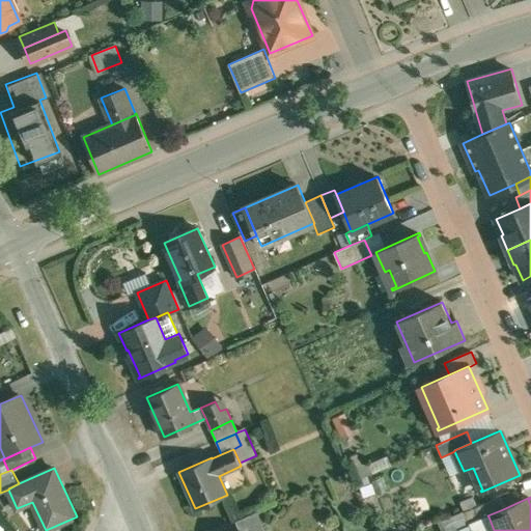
[(498,498),(475,507),(462,513),(468,526),(480,521),(480,520),(488,516),(487,515),(503,509),(498,498)]
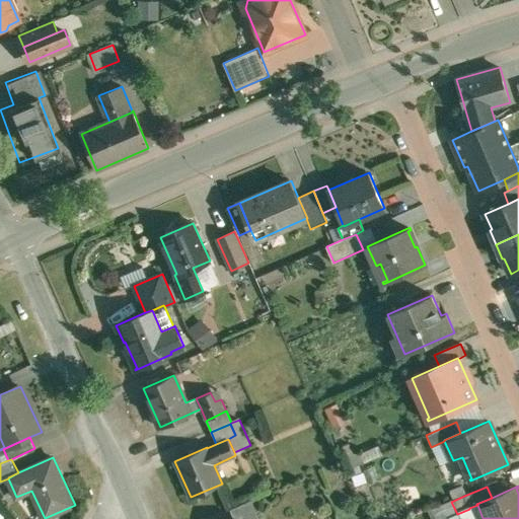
[(257,518),(250,501),(230,510),(233,518),(237,518),(238,518),(237,518),(257,518)]
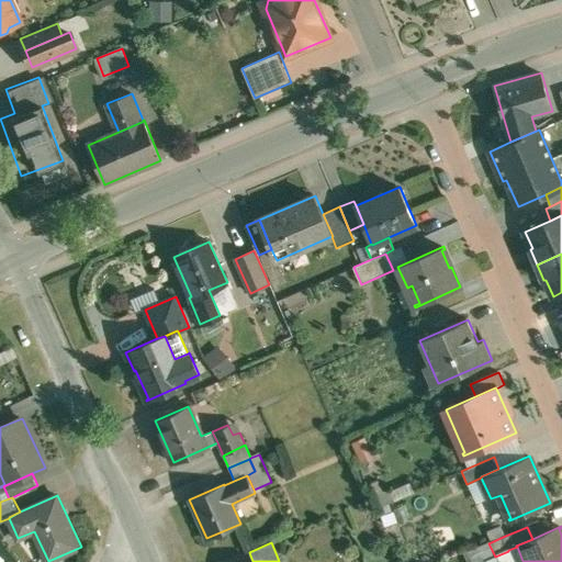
[(485,542),(467,549),(471,561),(490,554),(485,542)]
